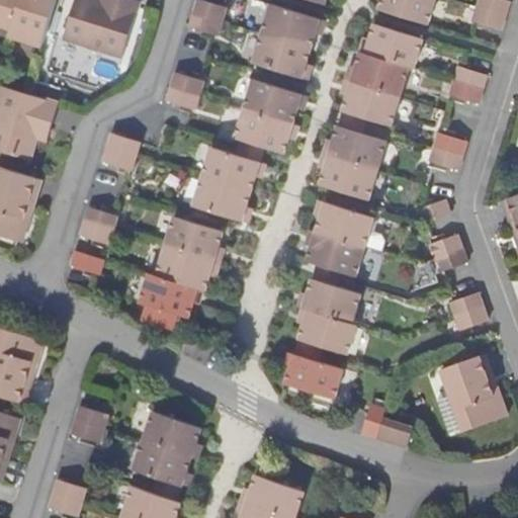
[(10,34),(44,45),(57,0),(0,0),(0,23),(12,27),(10,34)]
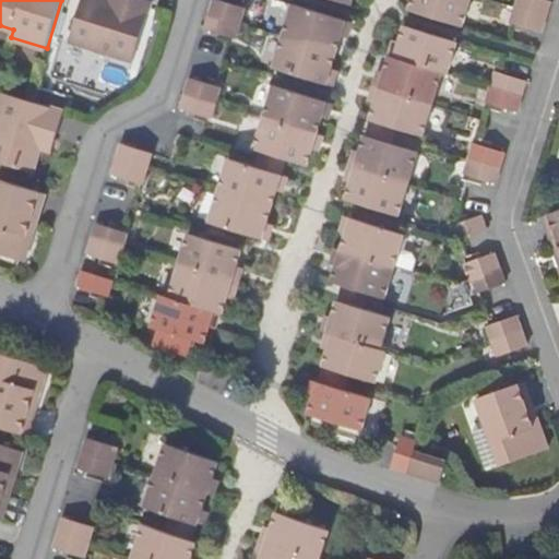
[(152,0),(120,0),(120,2),(114,0),(82,0),(70,39),(134,60),(150,9),(152,0)]
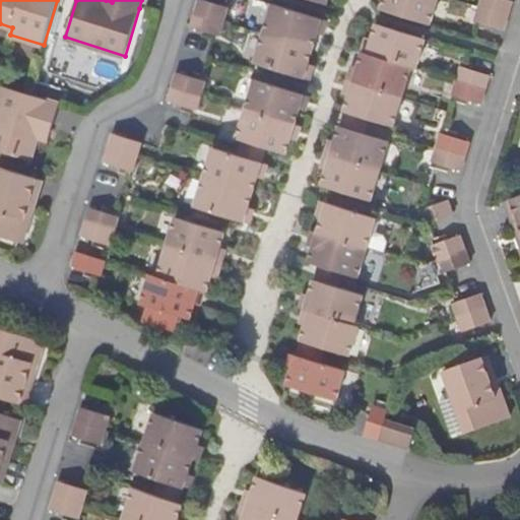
[(200,0),(196,12),(224,21),(229,7),(205,0),(200,0)]
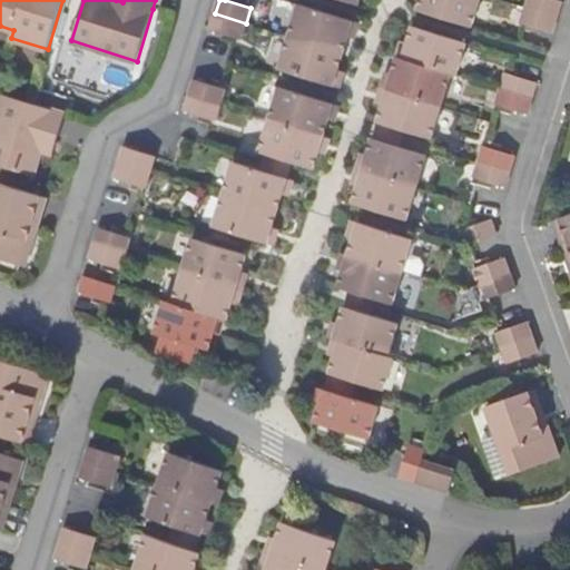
[(472,27),(480,0),(421,0),(419,10),(472,27)]
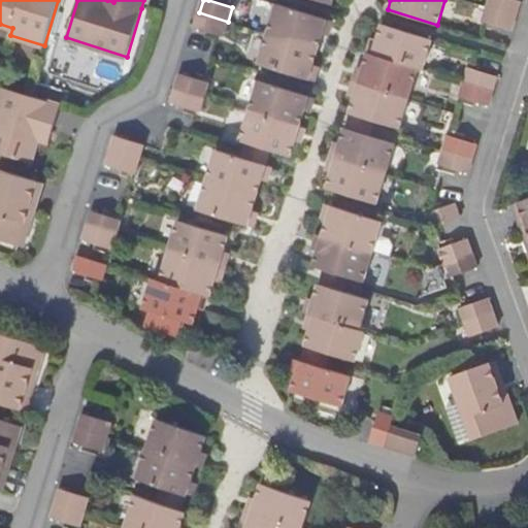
[(480,0),(479,4),(507,13),(512,0),(480,0)]
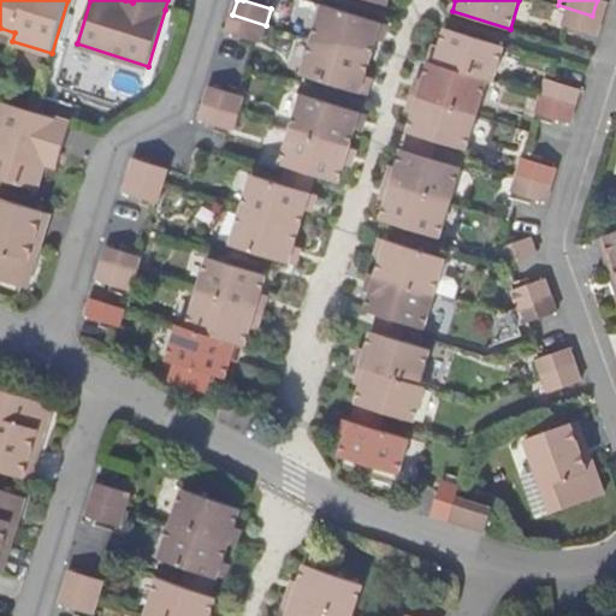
[(314,40),(372,58),(377,40),(384,42),(389,25),(383,22),(325,5),(314,40)]
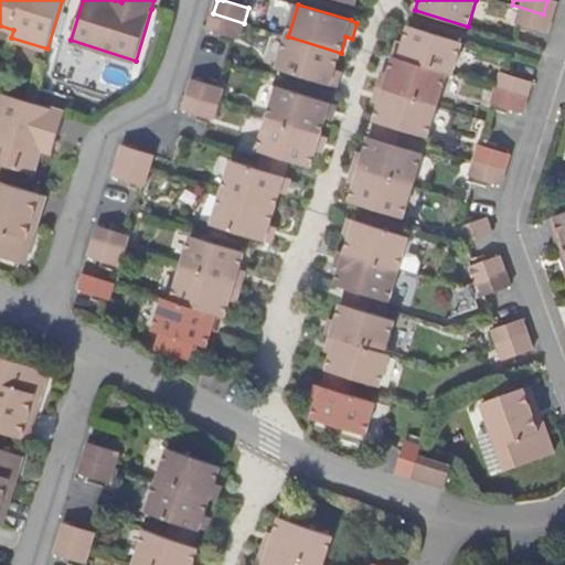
[(508,21),(539,31),(543,14),(512,4),(508,21)]
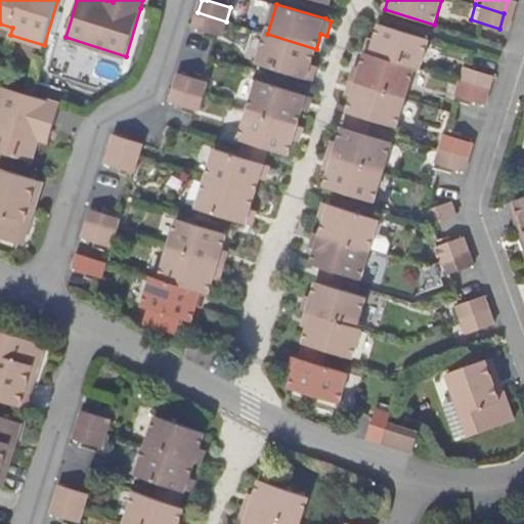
[(222,36),(226,22),(198,12),(193,27),(222,36)]
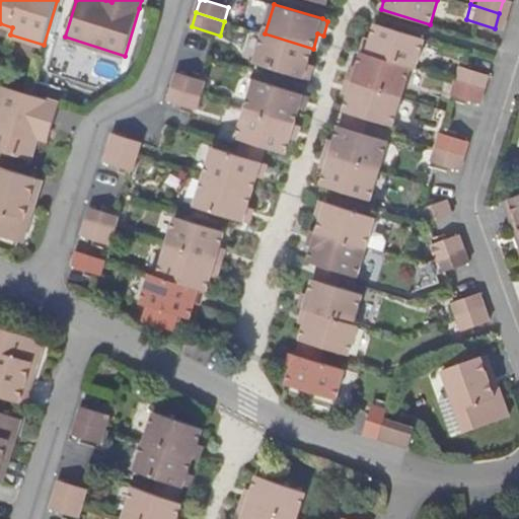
[(426,40),(377,24),(372,39),(366,36),(362,52),(363,52),(411,67),(417,68),(426,40)]
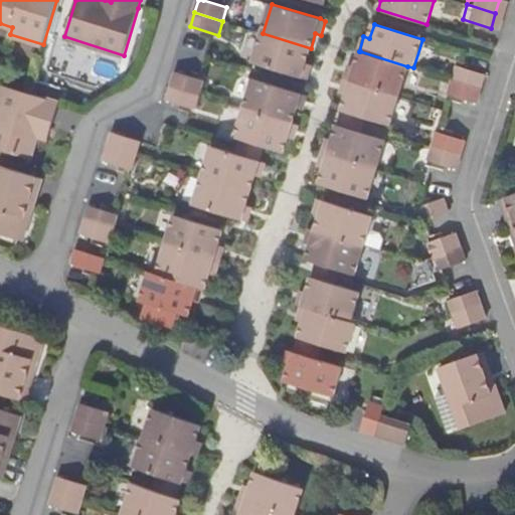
[(253,62),(302,77),(307,79),(312,64),(306,62),(311,48),(263,33),(253,62)]
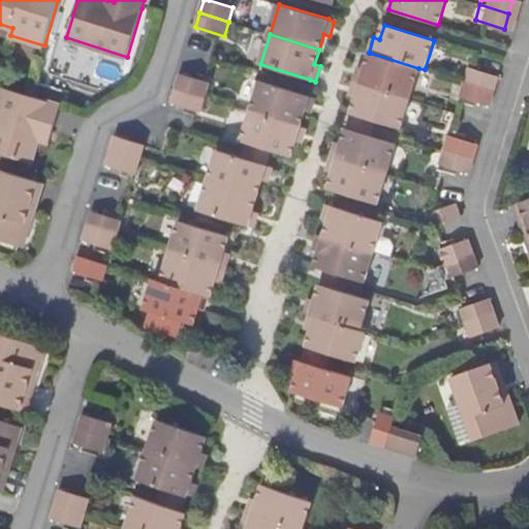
[(354,82),(409,98),(418,68),(370,53),(366,68),(360,66),(354,82)]
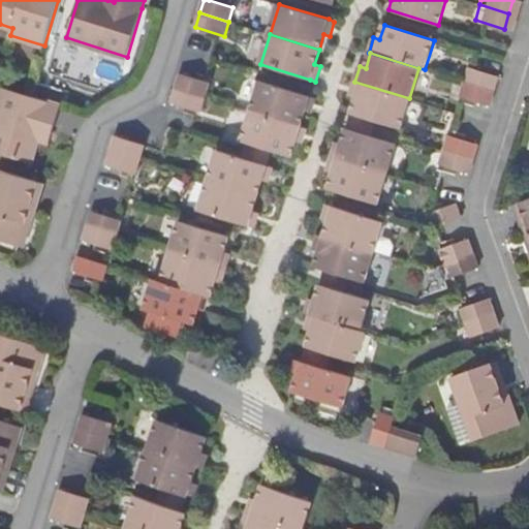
[(465,82),(494,91),(499,76),(469,67),(465,82)]
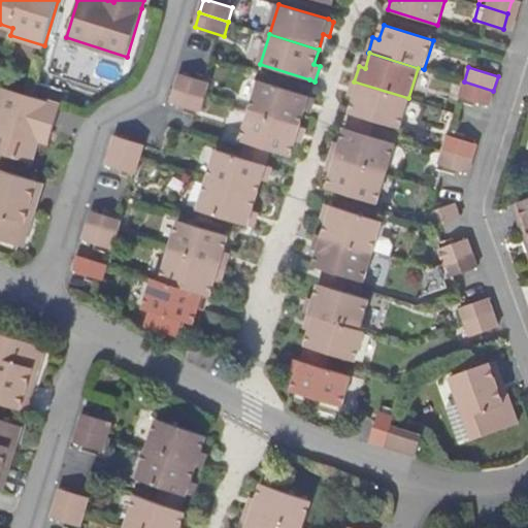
[(176,88),(205,97),(209,83),(180,73),(176,88)]
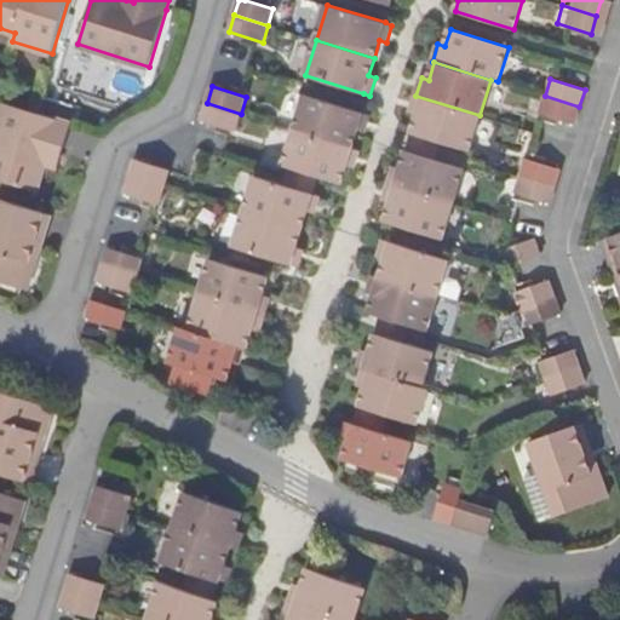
[(294,131),(352,148),(359,131),(365,133),(371,114),(357,110),(306,95),(294,131)]
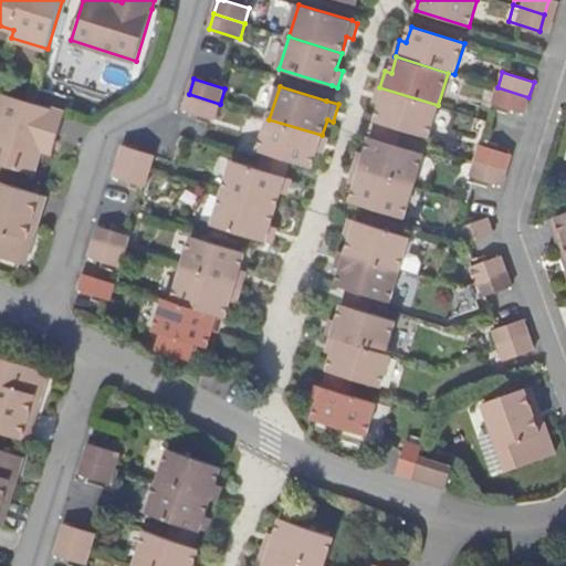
[(428,137),(438,105),(379,87),(374,104),(380,106),(376,122),(428,137)]
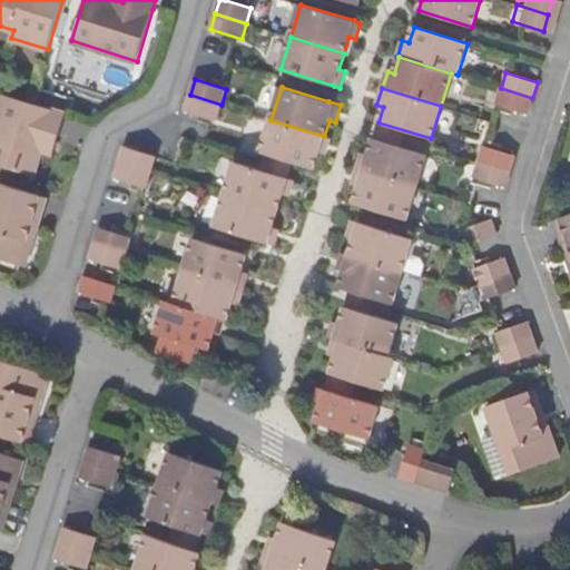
[(497,104),(528,114),(532,98),(501,88),(497,104)]
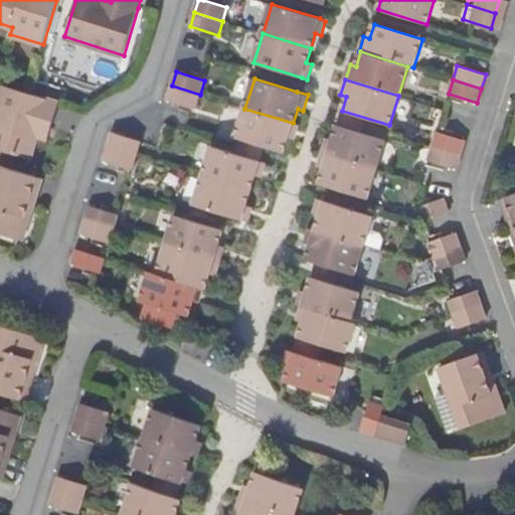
[(29,93),(4,84),(0,97),(0,148),(30,158),(40,125),(51,128),(59,102),(29,93)]
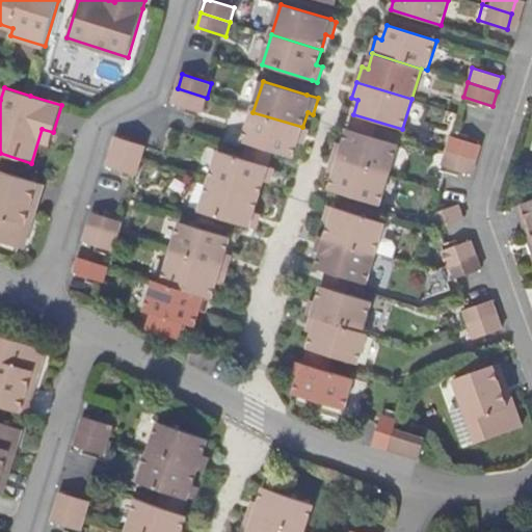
[(203,112),(207,98),(178,88),(173,103),(203,112)]
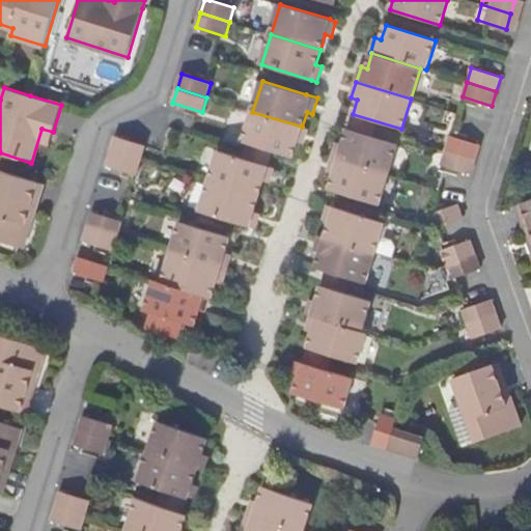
[(244,142),(273,150),(292,157),(298,142),(303,144),(308,129),(302,127),(252,112),(244,142)]
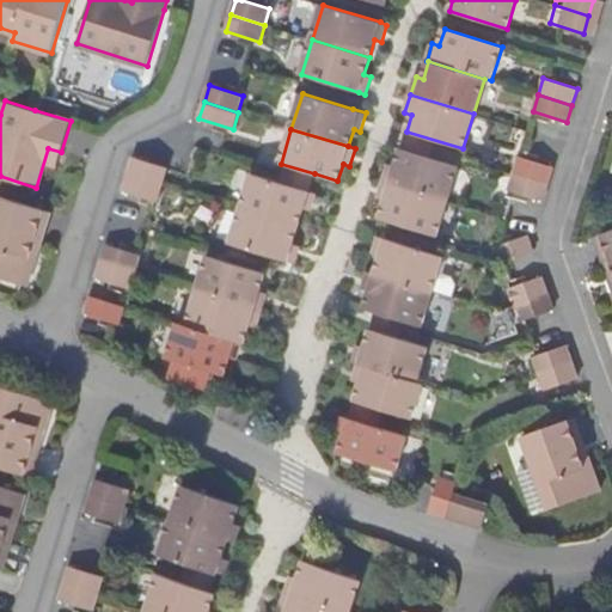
[(384,182),(446,201),(458,166),(401,148),(396,165),(389,164),(384,182)]
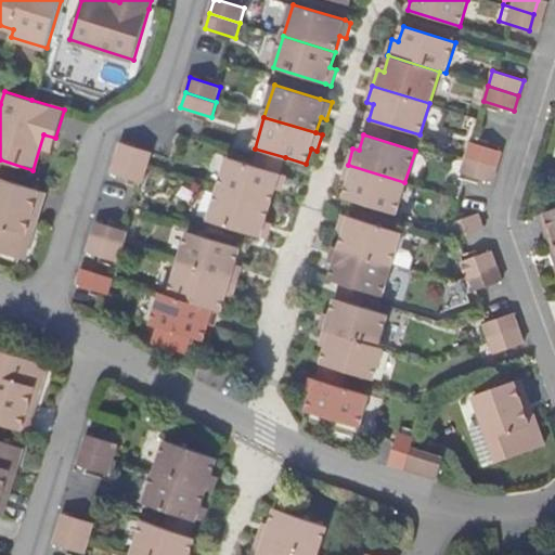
[(466,157),(497,167),(501,151),(470,142),(466,157)]
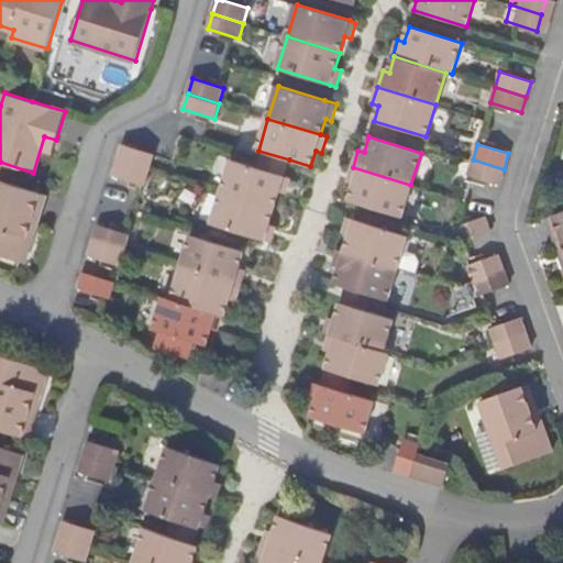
[(119,161),(150,169),(154,154),(123,145),(119,161)]
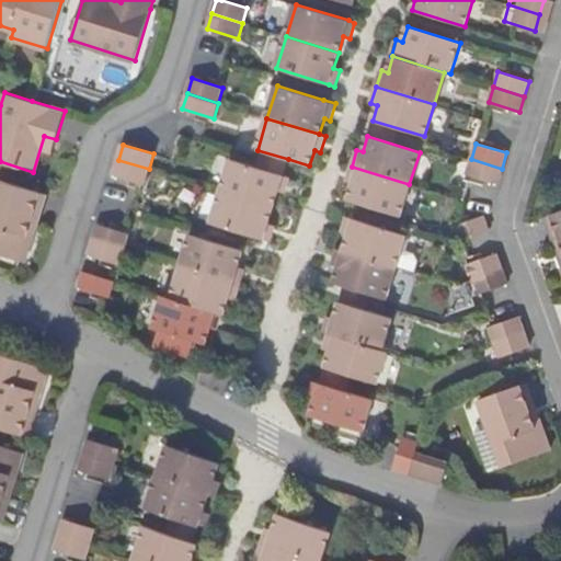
[(221,192),(273,208),(278,192),(284,193),(289,178),(283,175),(230,159),(221,192)]
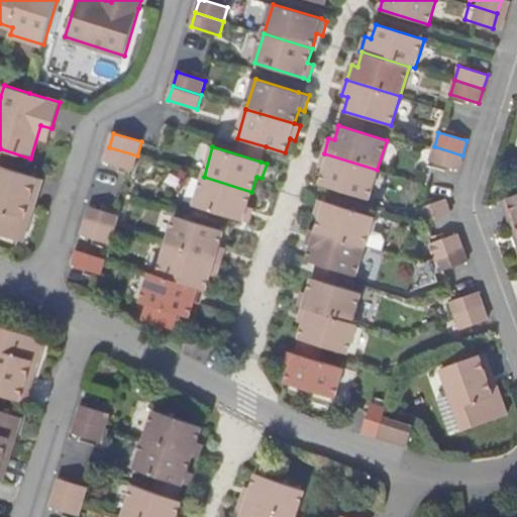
[(430,161),(458,169),(462,156),(434,146),(430,161)]
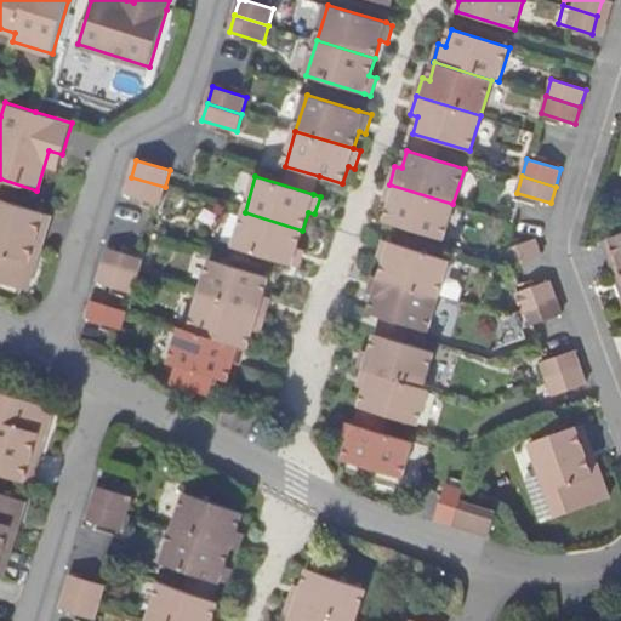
[(159,205),(165,187),(131,177),(126,194),(159,205)]
